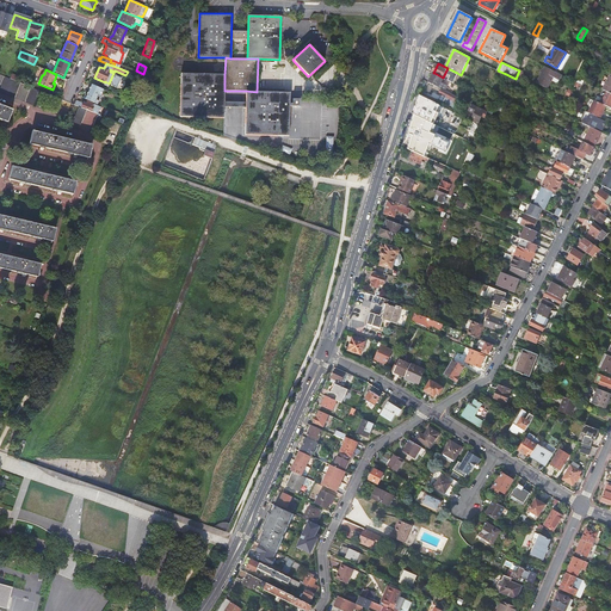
[(555,75),(551,73),(544,69),(537,84),(548,88),(555,76),(555,75)]
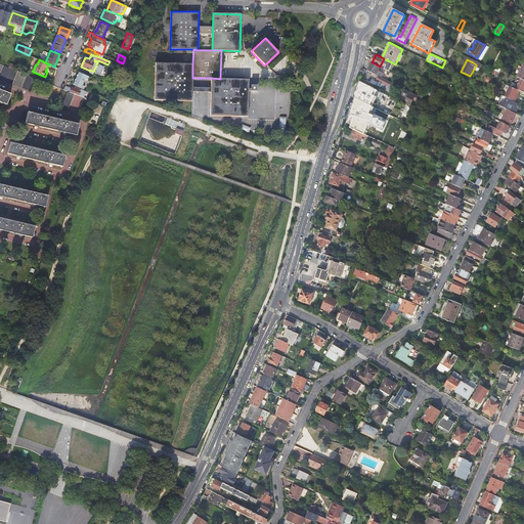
[(192,64),(155,62),(154,100),(191,101),(192,78),(192,64)]
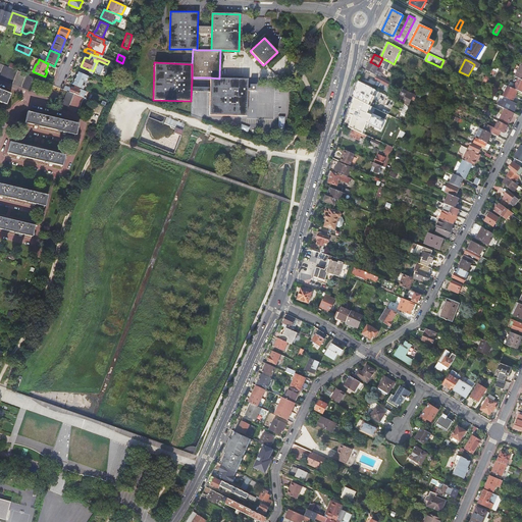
[(367,70),(375,74),(375,73),(380,76),(382,72),(377,70),(379,66),(378,66),(371,62),(367,70)]
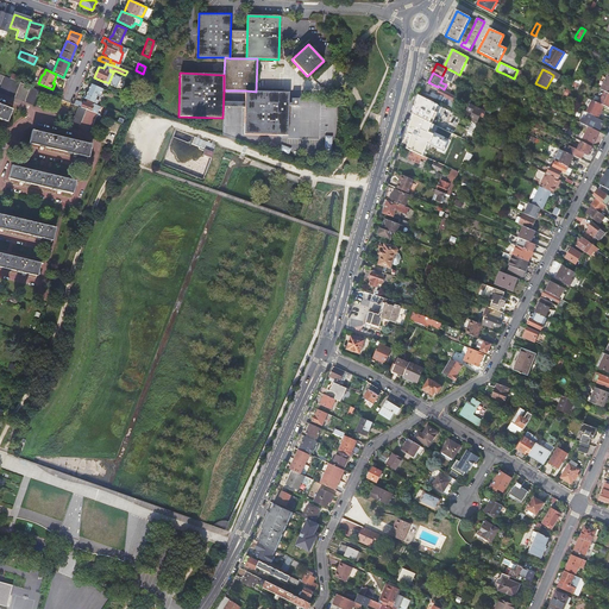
[(0,92),(14,98),(20,83),(18,82),(10,79),(6,77),(0,90),(0,92)]
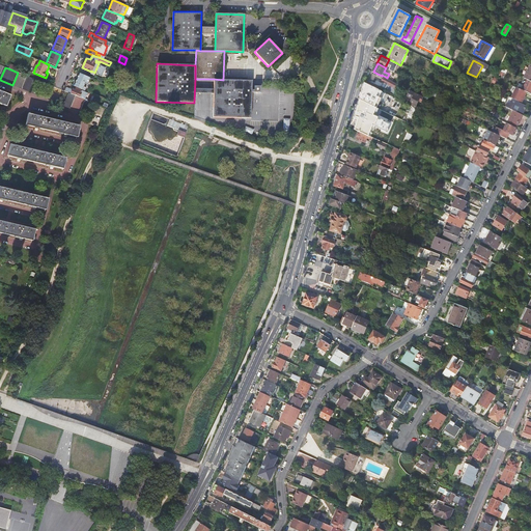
[(386,89),(393,93),(397,94),(401,86),(384,77),(382,76),(373,72),(368,81),(386,89)]
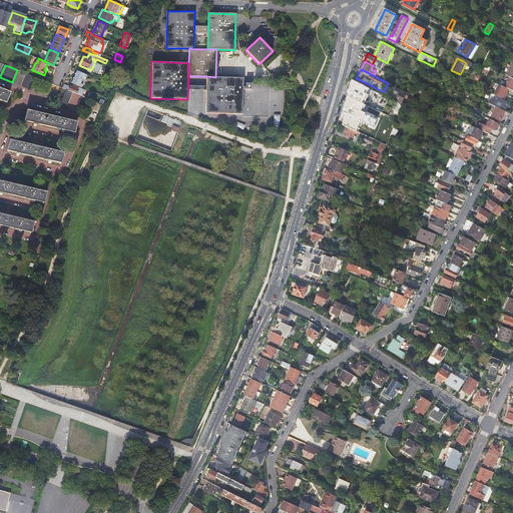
[(71,82),(79,86),(84,73),(76,70),(71,82)]
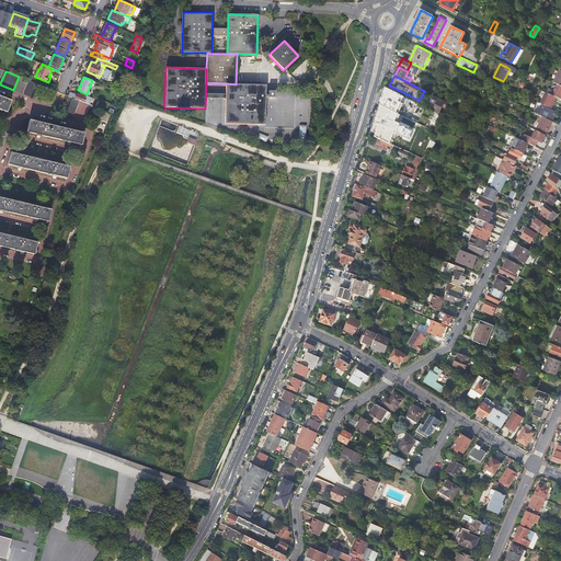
[(30,81),(24,94),(31,98),(36,83),(30,81)]
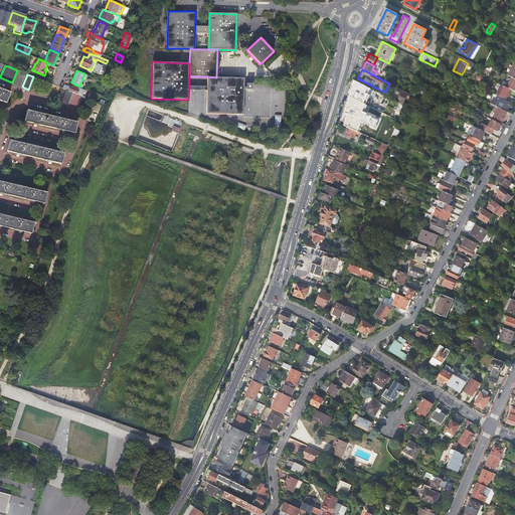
[(207,76),(206,114),(242,116),(243,78),(216,77),(207,76)]
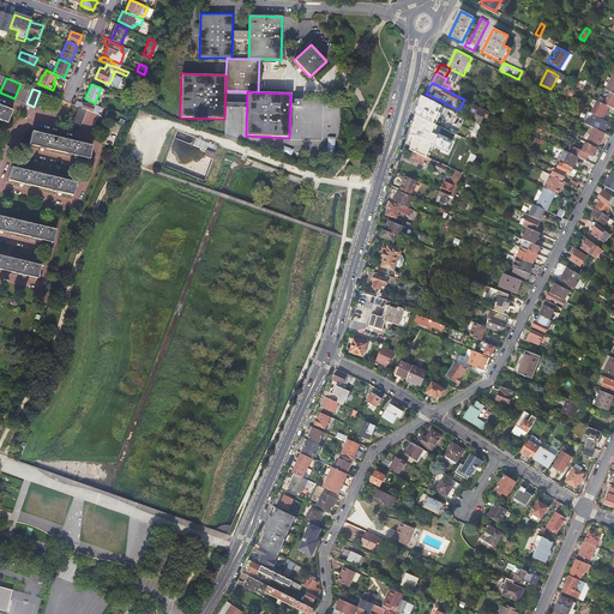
[(422,96),(417,115),(432,122),(440,104),(422,96)]
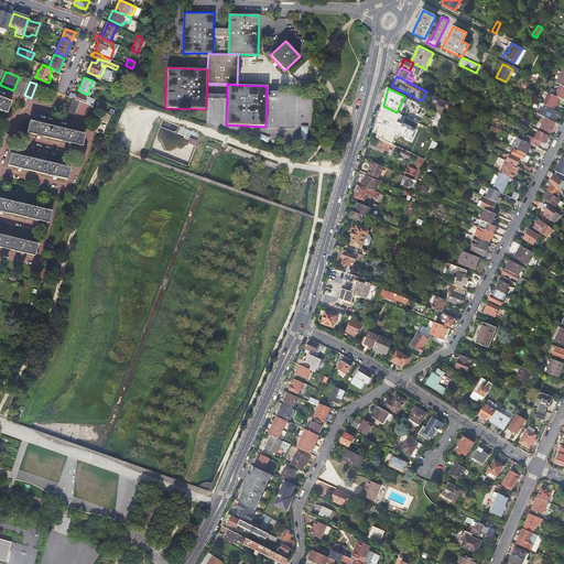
[(71,91),(69,95),(93,105),(96,99),(80,93),(79,96),(77,95),(71,91)]
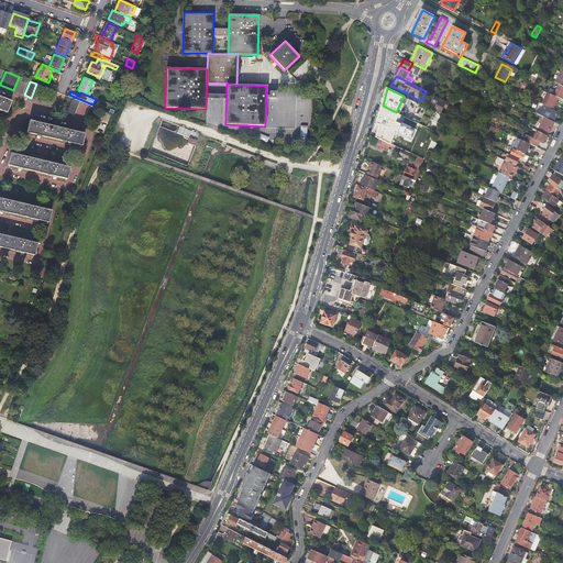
[(0,109),(7,112),(11,101),(0,96),(0,109)]
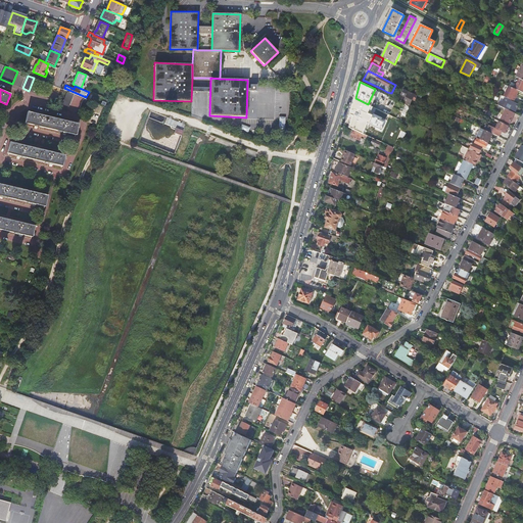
[(74,94),(67,92),(61,105),(67,107),(74,94)]
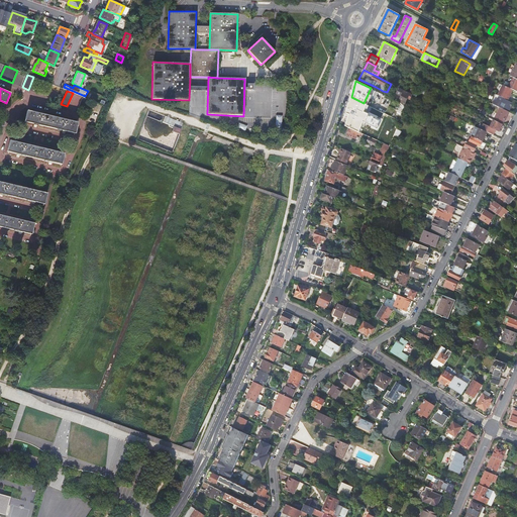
[(405,104),(410,94),(405,92),(400,102),(405,104)]
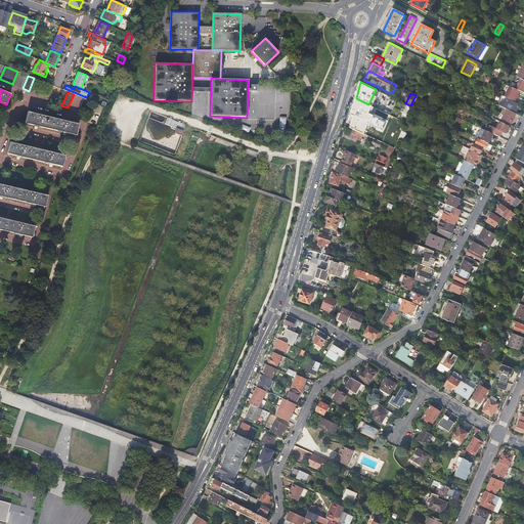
[(514,101),(522,104),(523,101),(523,94),(520,93),(520,94),(521,95),(519,98),(516,97),(514,101)]
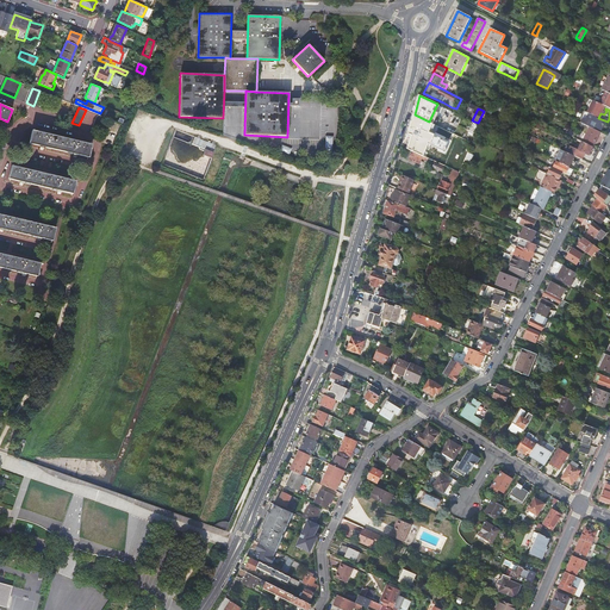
[(601,132),(605,122),(598,118),(586,112),(583,118),(584,119),(582,123),(591,128),(593,129),(601,132)]
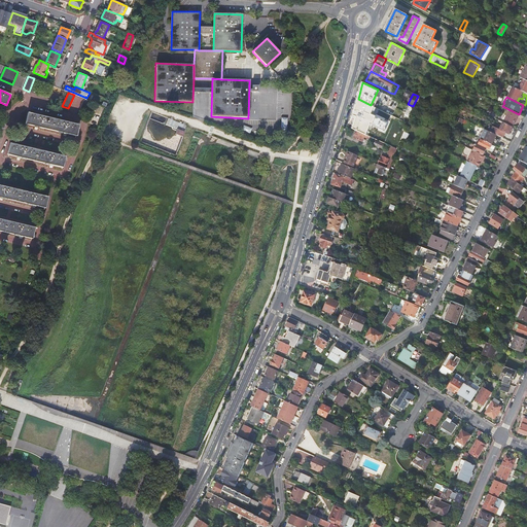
[(86,115),(91,102),(84,100),(80,112),(86,115)]
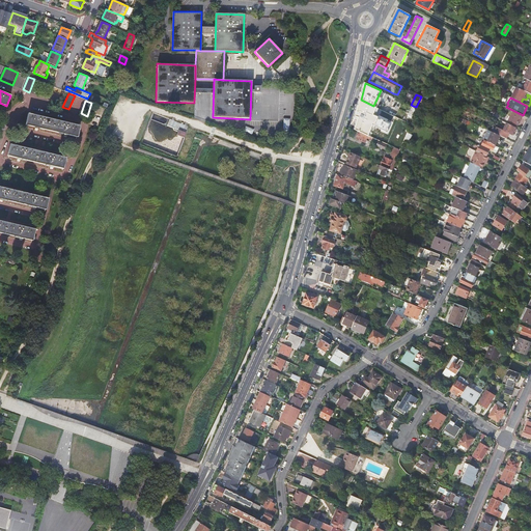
[(514,111),(508,123),(516,128),(523,115),(516,112),(514,111)]
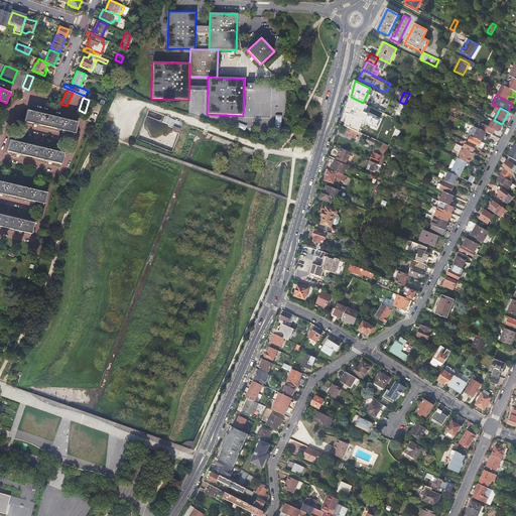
[(78,123),(27,111),(25,121),(36,124),(67,131),(76,133),(78,123)]
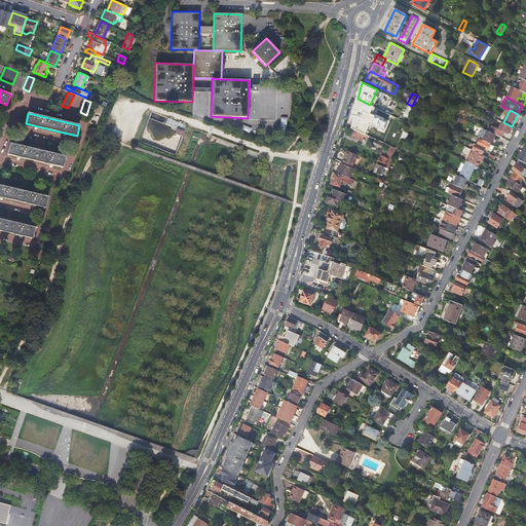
[(386,125),(388,120),(381,117),(379,122),(386,125)]
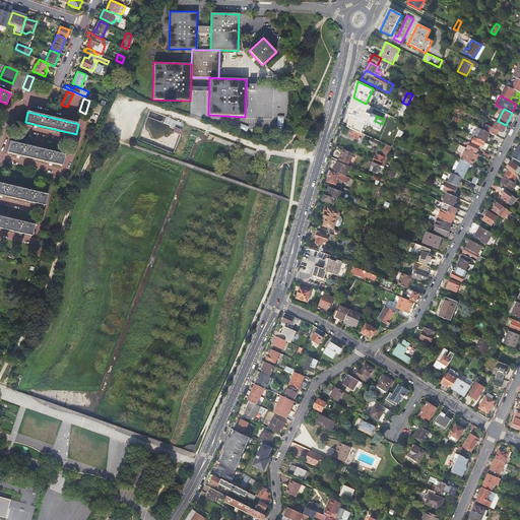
[(351,124),(350,127),(356,130),(360,124),(349,120),(348,123),(351,124)]
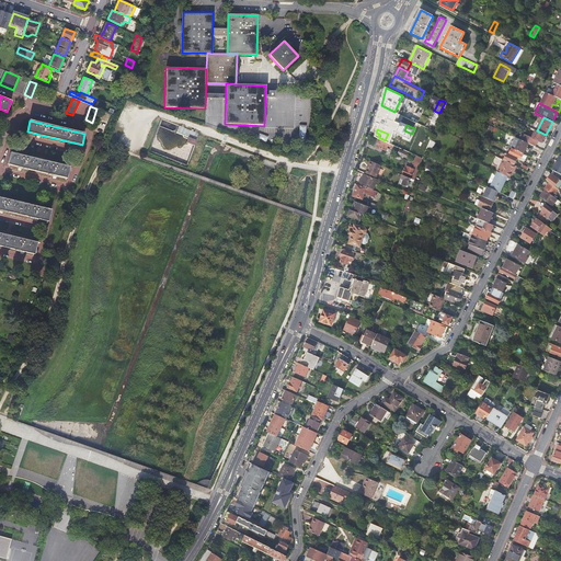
[(537,130),(536,130),(533,138),(541,142),(546,135),(537,130)]
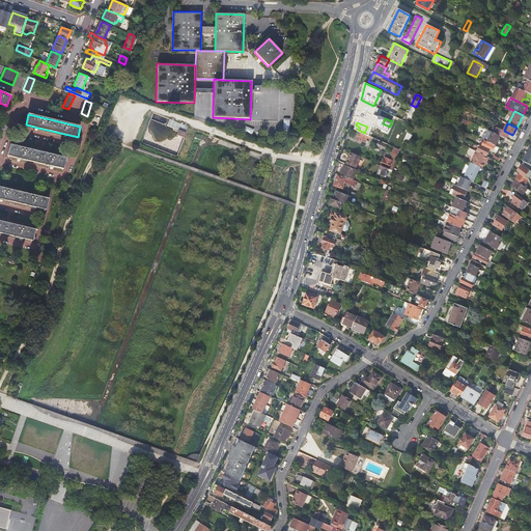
[(485,140),(496,145),(501,136),(488,131),(486,135),(485,135),(484,135),(483,135),(481,139),(485,140)]
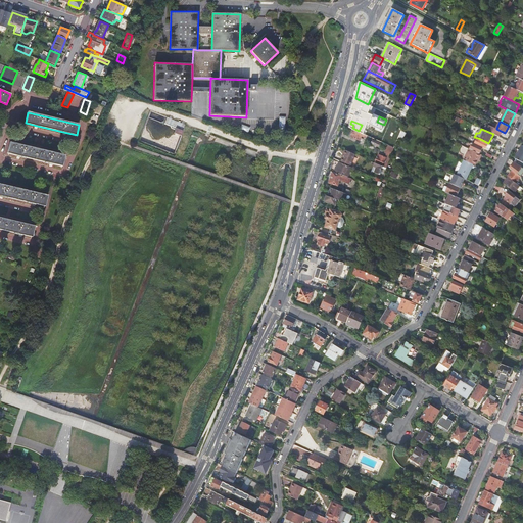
[(370,141),(372,138),(358,132),(354,130),(351,137),(361,141),(362,136),(367,138),(366,139),(370,141)]
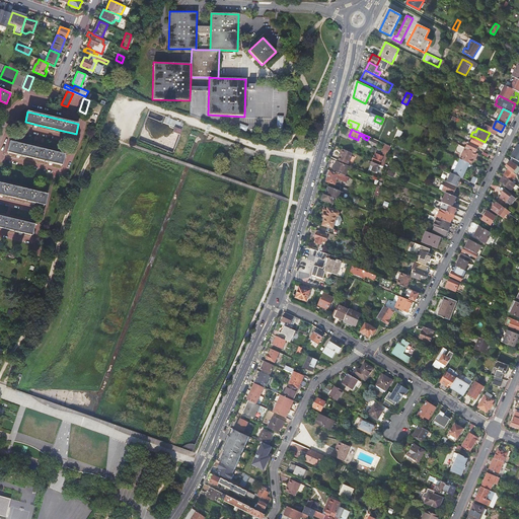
[(378,145),(379,139),(370,137),(369,143),(378,145)]
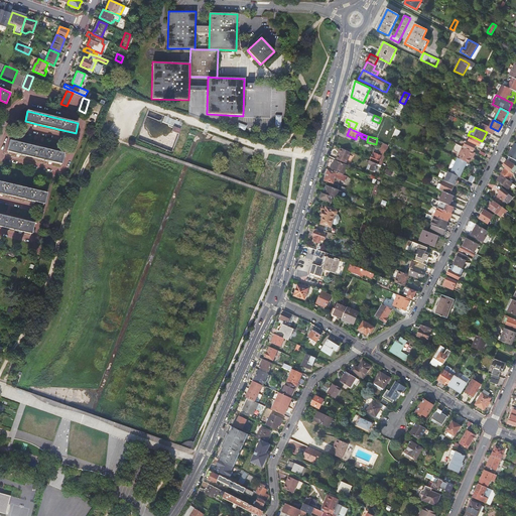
[(472,136),(469,142),(477,146),(479,147),(481,144),(484,146),(485,143),(482,141),(472,136)]
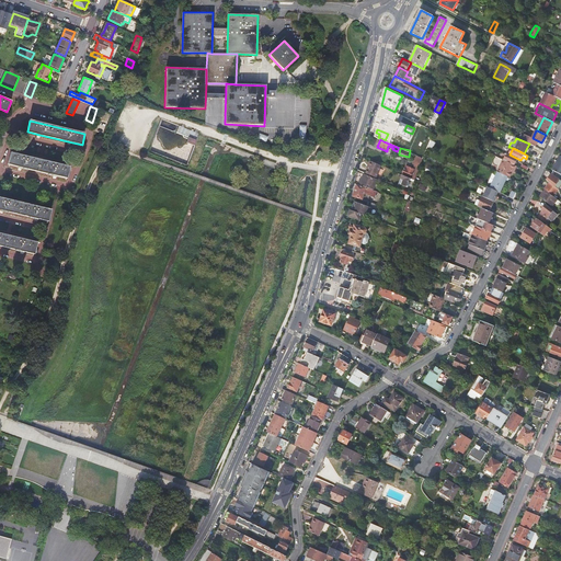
[(58,176),(68,179),(70,168),(11,152),(8,164),(22,168),(58,176)]
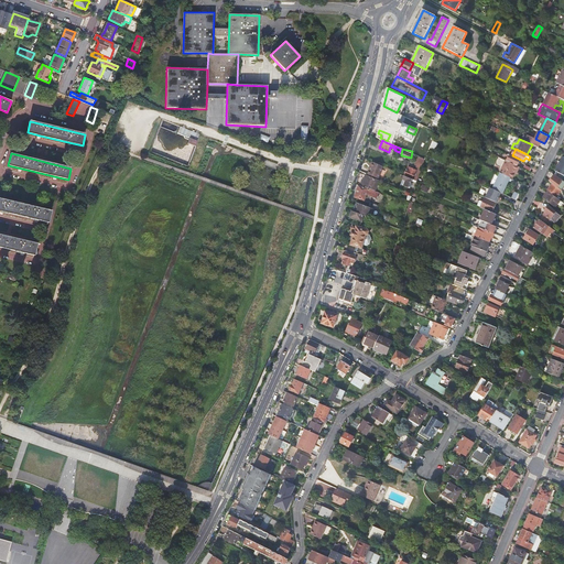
[(510,154),(507,161),(518,165),(521,160),(512,155),(510,154)]
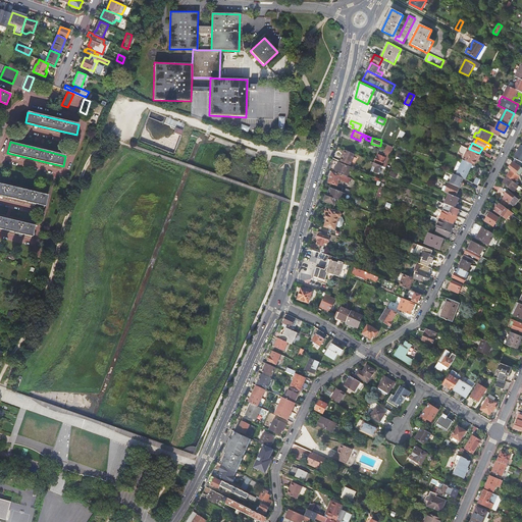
[(469,148),(463,160),(473,164),(474,165),(478,158),(479,159),(481,154),(479,153),(469,149),(469,148)]
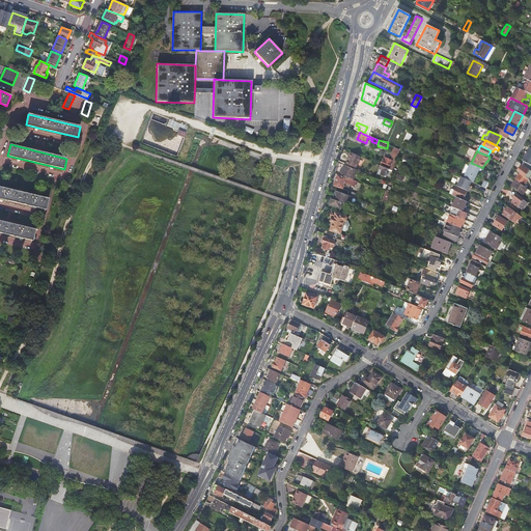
[(361,158),(351,152),(348,157),(350,158),(348,160),(347,164),(356,167),(357,168),(361,158)]
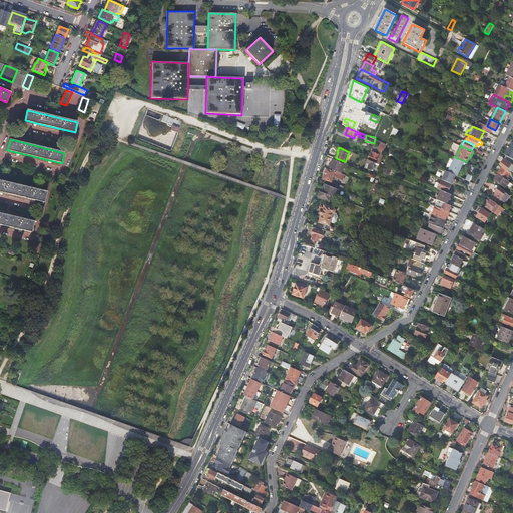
[(377,162),(380,155),(374,153),(373,155),(371,154),(369,159),(377,162)]
